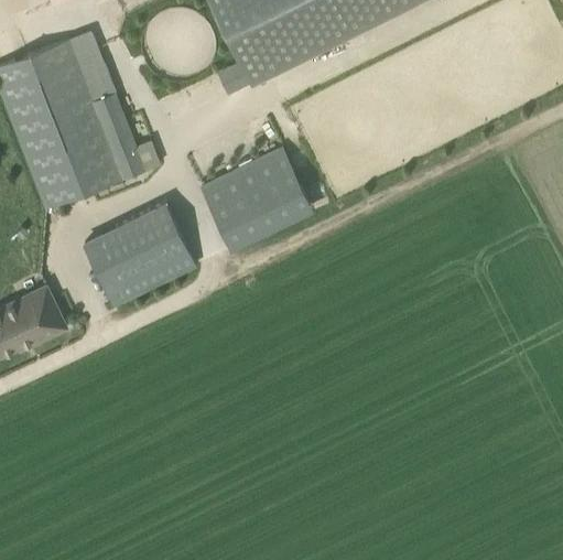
[(208,0),(252,87),(428,0),(208,0)]
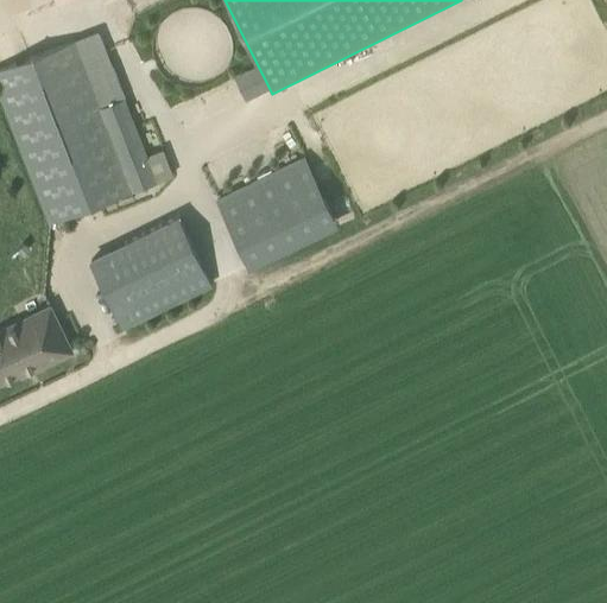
[(0,73),(0,102),(49,229),(158,186),(100,36),(0,73)]
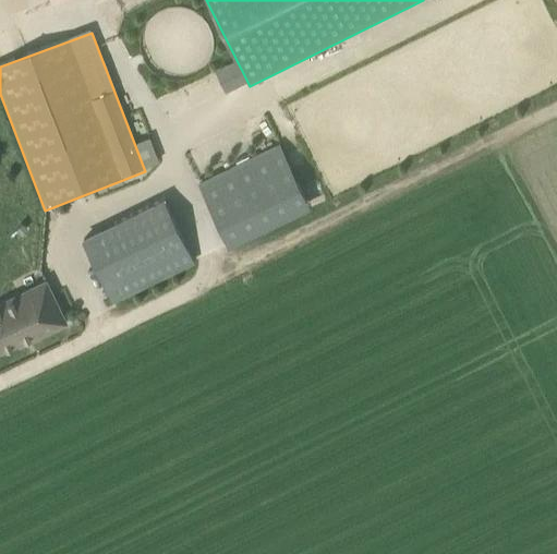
[(197,188),(228,252),(311,212),(279,147),(197,188)]
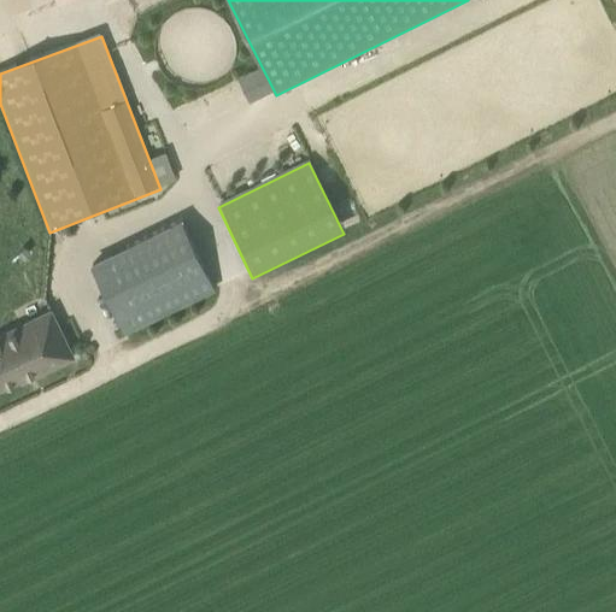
[(93,269),(125,336),(215,293),(182,225),(93,269)]
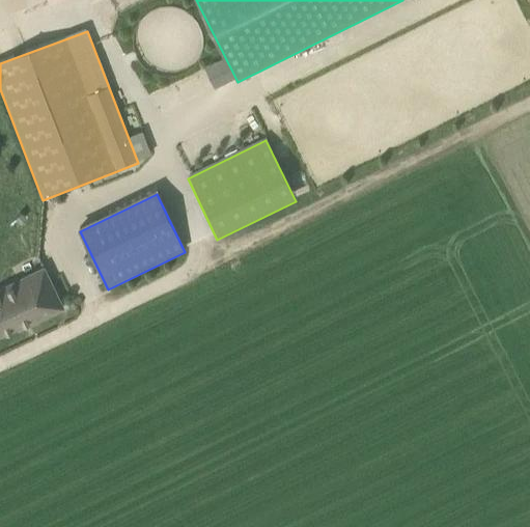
[(44,271),(0,292),(0,337),(17,330),(19,333),(63,311),(44,271)]
